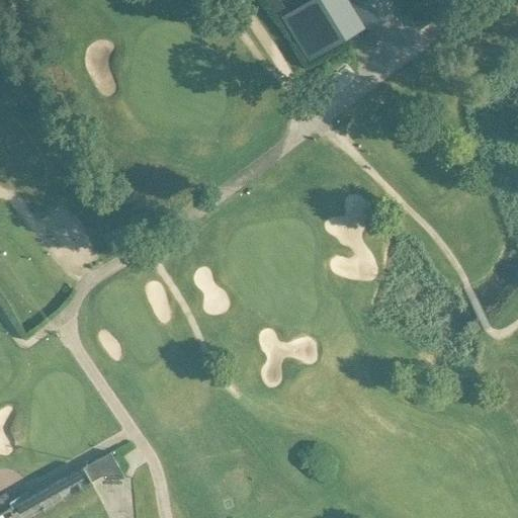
[(310,0),(281,18),(308,61),(348,35),(364,26),(396,7),(391,0),(310,0)]
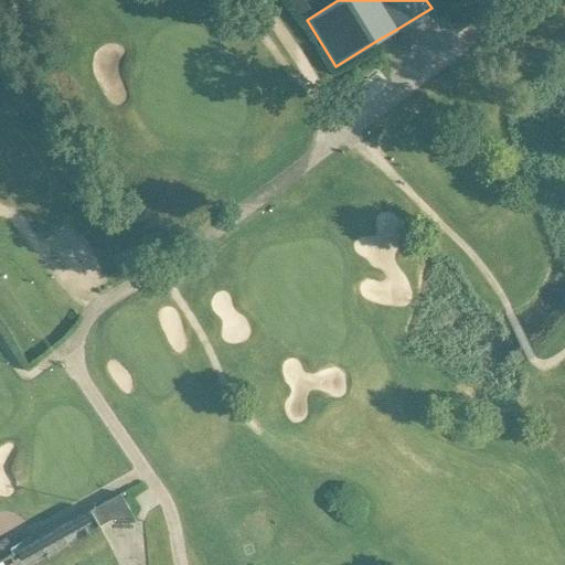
[(460,9),(446,20),(457,34),(471,24),(460,9)]
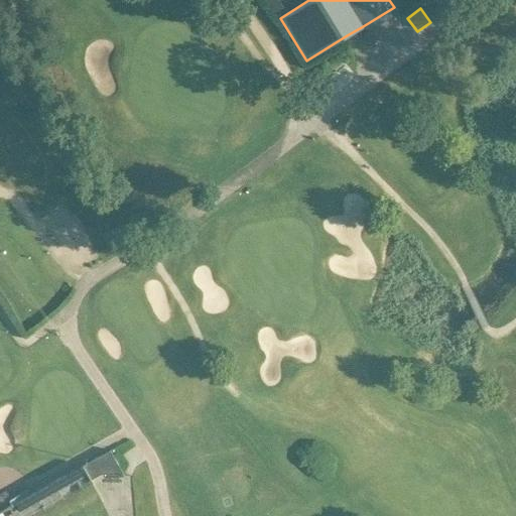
[(110,450),(83,466),(91,480),(102,474),(123,474),(110,450)]
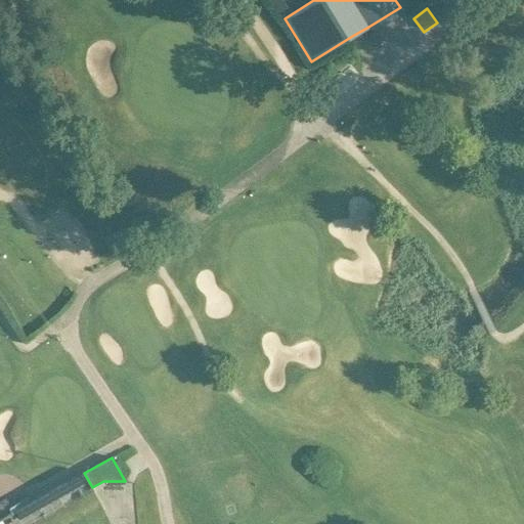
[(0,523),(43,523),(78,506),(93,498),(92,487),(84,473),(13,513),(0,520),(0,523)]
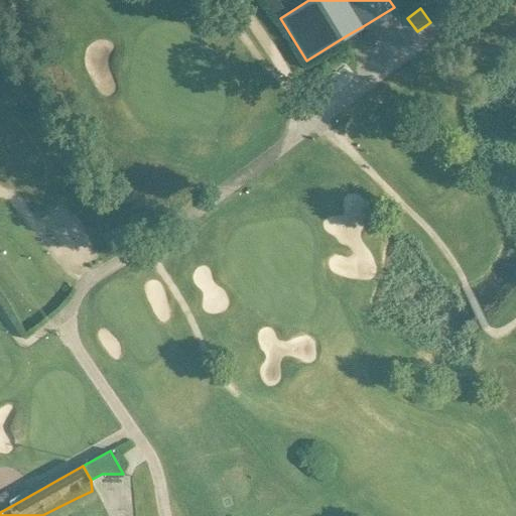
[(4,492),(0,494),(0,512),(13,505),(4,492)]
